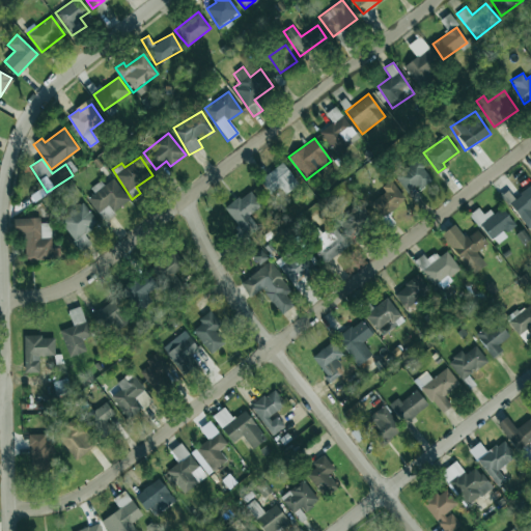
[(432,179),(417,159),(395,175),(408,193),(416,187),(418,190),(432,179)]
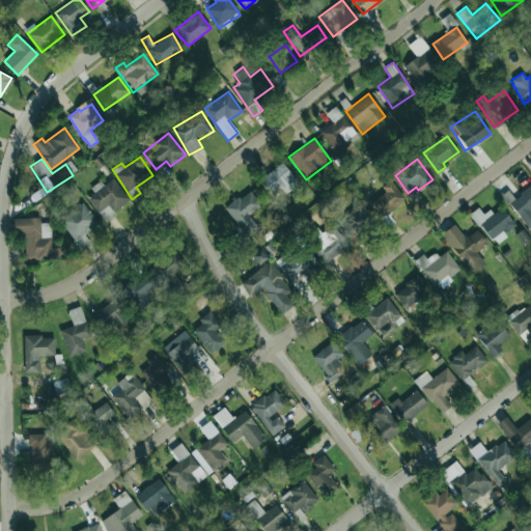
[(299,184),(282,162),(259,180),(271,194),(280,187),(285,194),(299,184)]
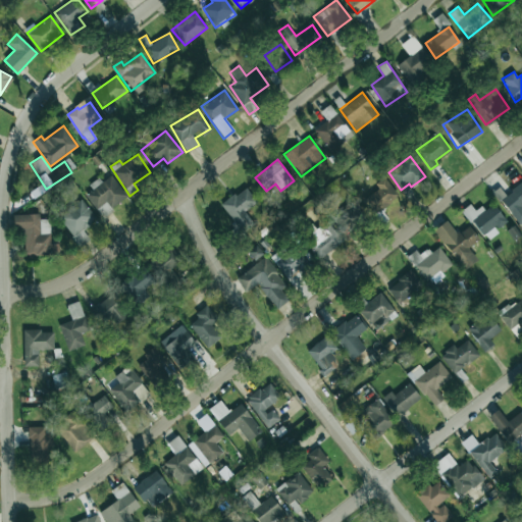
[(101,183),(99,178),(89,185),(93,191),(88,194),(100,216),(127,200),(113,175),(101,183)]
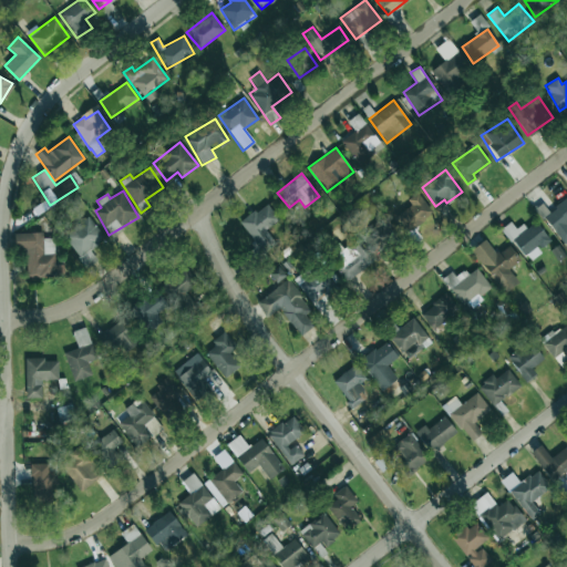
[(408,199),(411,205),(395,217),(406,233),(433,213),(418,192),(408,199)]
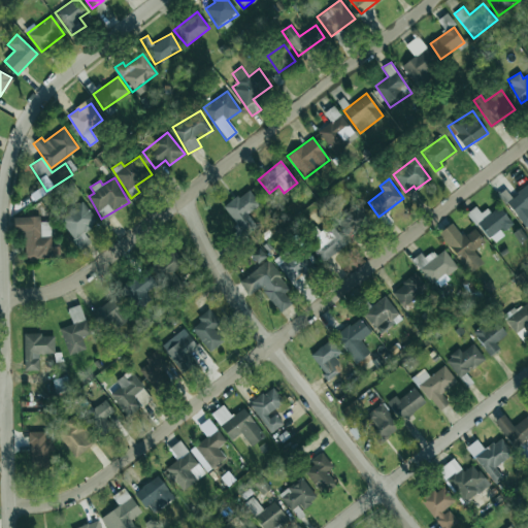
[(527,185),(506,200),(527,231),(527,185)]
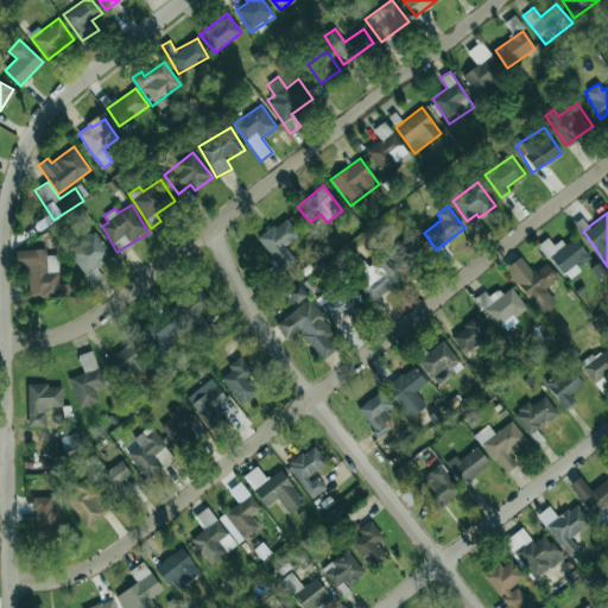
[(258,240),(283,271),(296,260),(285,248),(301,236),(285,217),(258,240)]
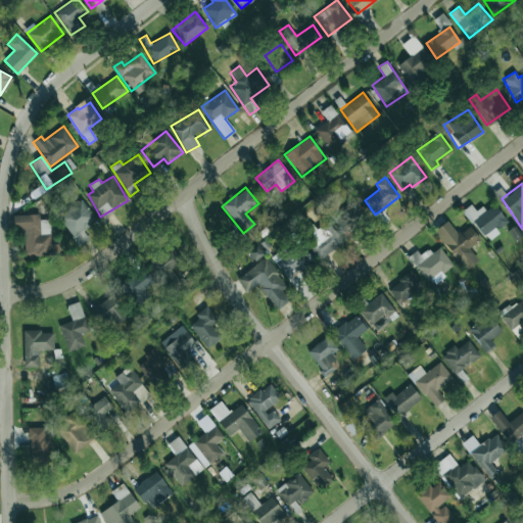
[(83,231),(97,220),(82,199),(57,218),(80,247),(89,240),(83,231)]
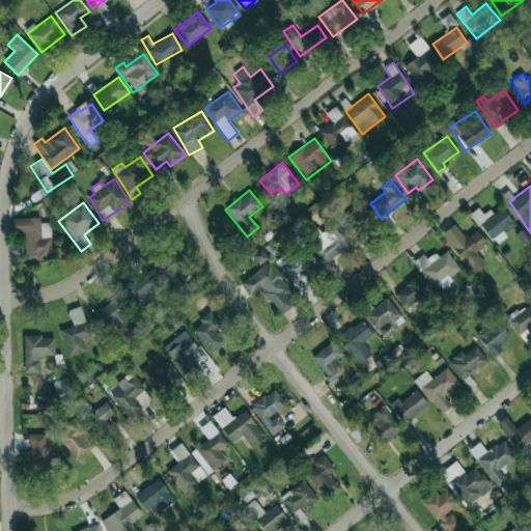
[(348,236),(372,227),(363,205),(339,216),(348,236)]
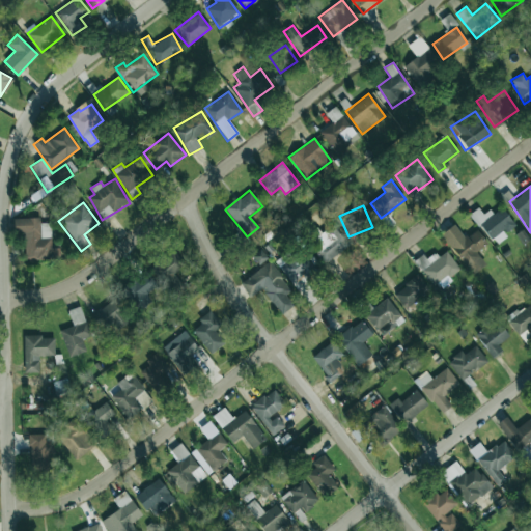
[(494,244),(516,227),(500,205),(484,217),(478,207),(471,213),(494,244)]
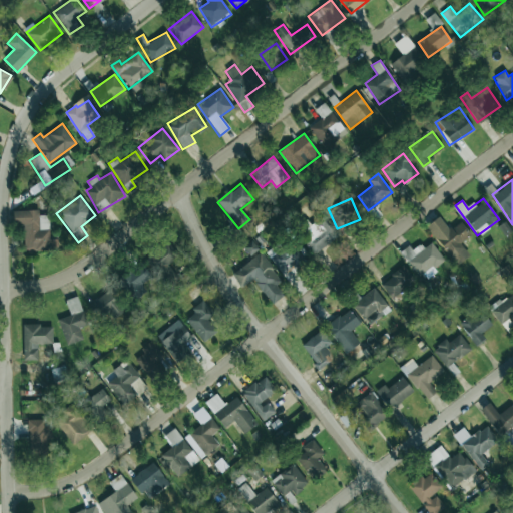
[(24,250),(57,249),(57,239),(50,239),(49,215),(39,215),(39,210),(13,210),(13,225),(23,225),(24,250)]
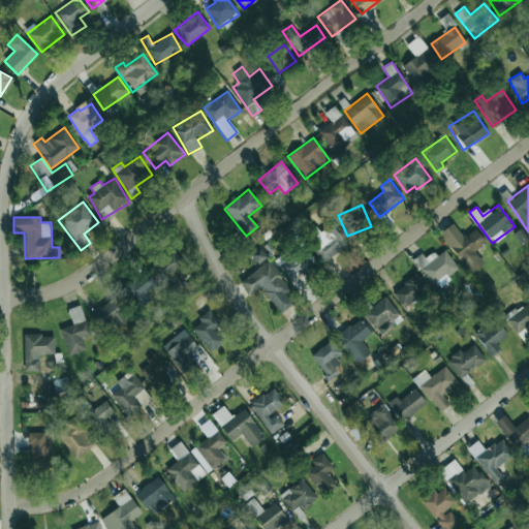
[(324,262),(348,244),(332,223),(309,242),(324,262)]
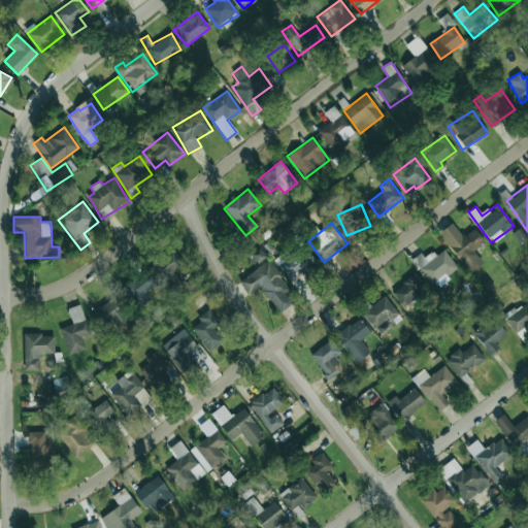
[(483,263),(473,250),(485,241),(474,228),(462,237),(452,223),(438,233),(469,273),(483,263)]
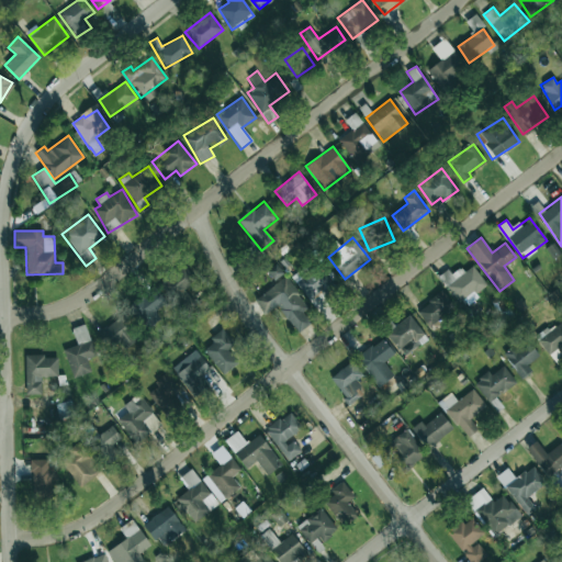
[(313,303),(335,283),(317,265),(296,283),(313,303)]
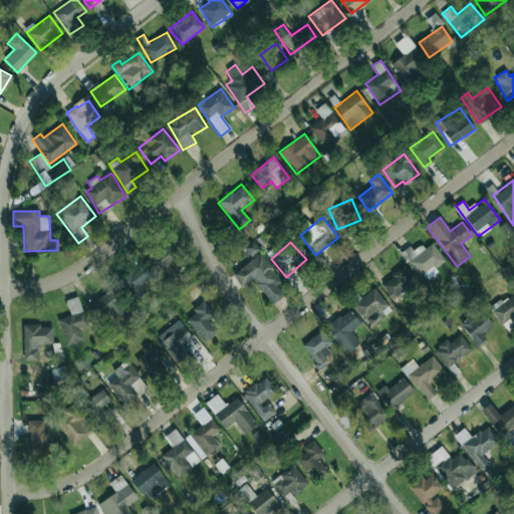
[(147,258),(166,285),(177,277),(168,264),(179,257),(169,243),(147,258)]
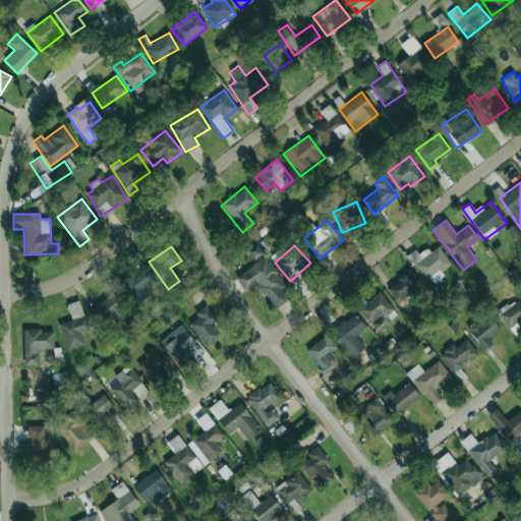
[(407,255),(428,284),(453,267),(439,246),(430,252),(426,247),(418,253),(415,249),(407,255)]
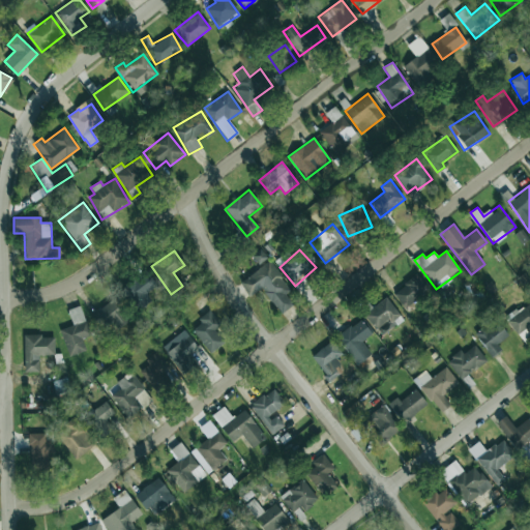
[(240,283),(251,297),(261,289),(281,314),(294,304),(286,294),(292,290),(269,261),(240,283)]
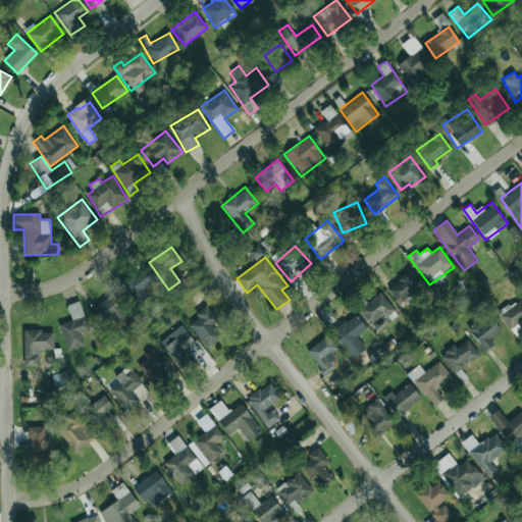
[(144,289),(154,282),(146,268),(120,281),(132,305),(148,297),(144,289)]
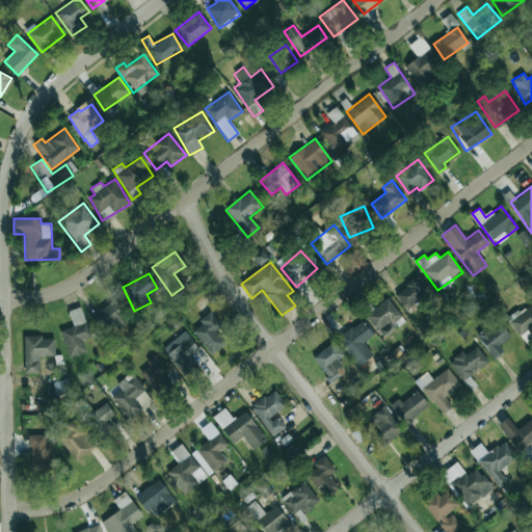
[(430,292),(420,276),(395,293),(405,309),(430,292)]
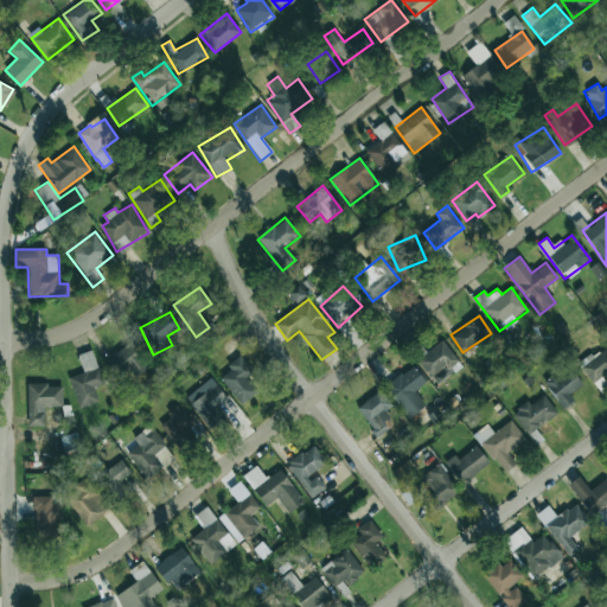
[(445,366),(449,371),(460,363),(442,340),(426,353),(422,349),(414,356),(430,377),(445,366)]
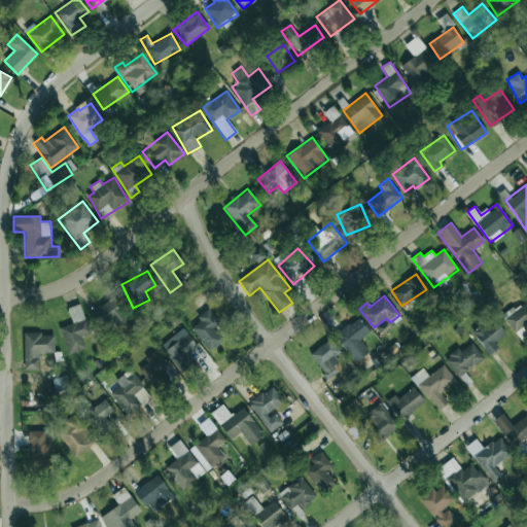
[(526,297),(502,317),(515,334),(526,323),(526,297)]
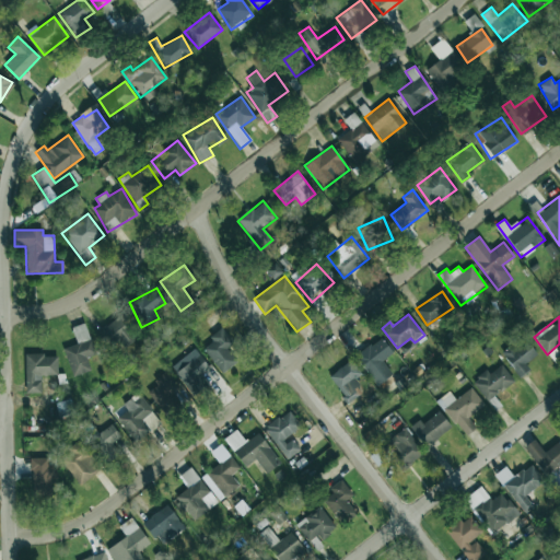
[(120,342),(121,347),(136,341),(126,317),(98,329),(107,349),(120,342)]
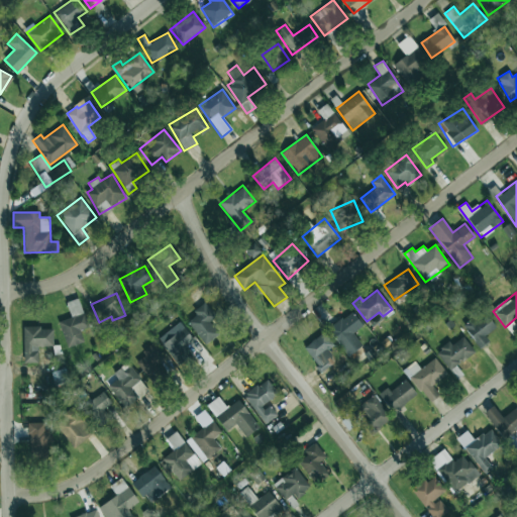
[(58,321),(67,347),(84,342),(80,330),(88,327),(79,298),(66,302),(71,317),(58,321)]
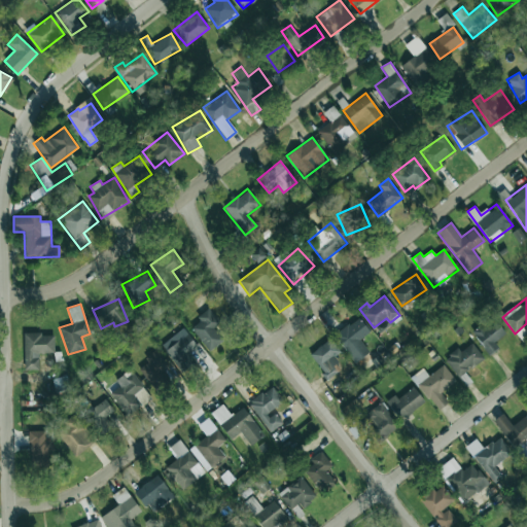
[(214,326),(219,322),(208,308),(197,317),(200,322),(191,328),(209,351),(223,340),(214,326)]
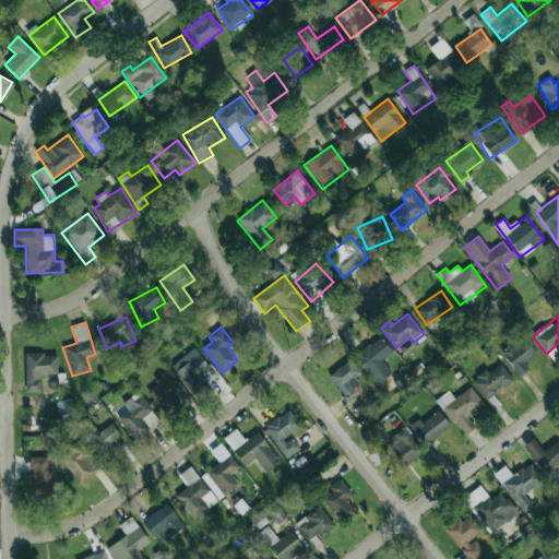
[(392,373),(381,360),(392,352),(380,336),(354,356),(376,385),(392,373)]
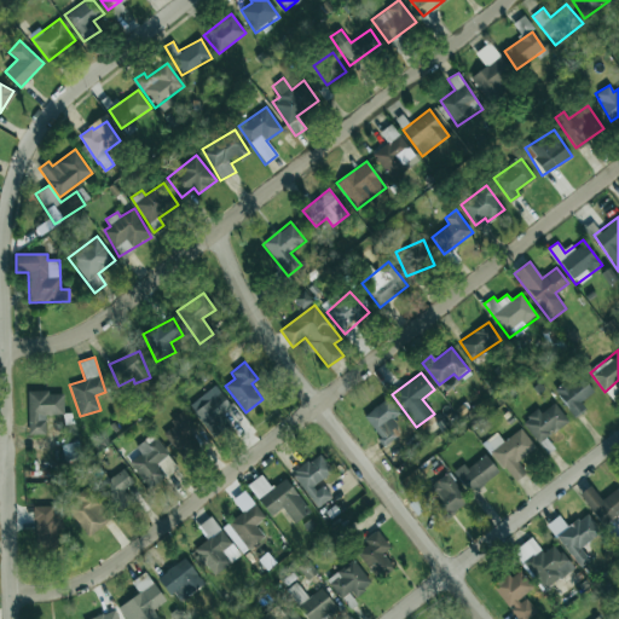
[(556,389),(573,417),(584,410),(579,403),(595,393),(582,374),(556,389)]
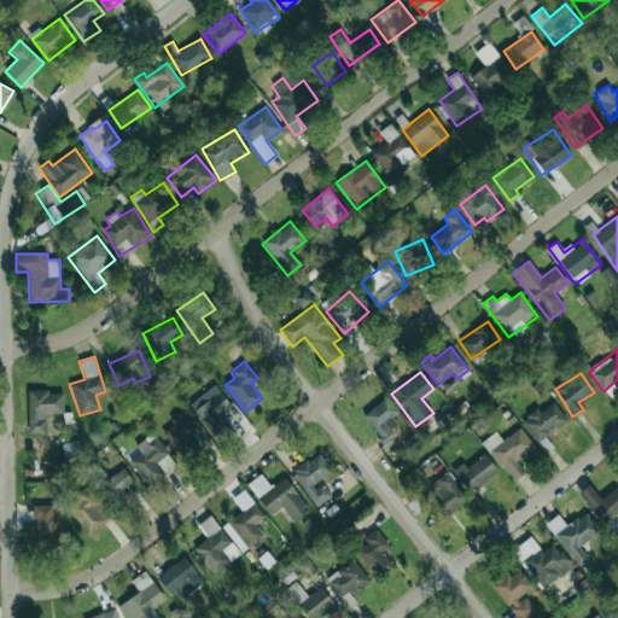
[(190,402),(211,437),(223,430),(215,415),(229,407),(216,385),(190,402)]
